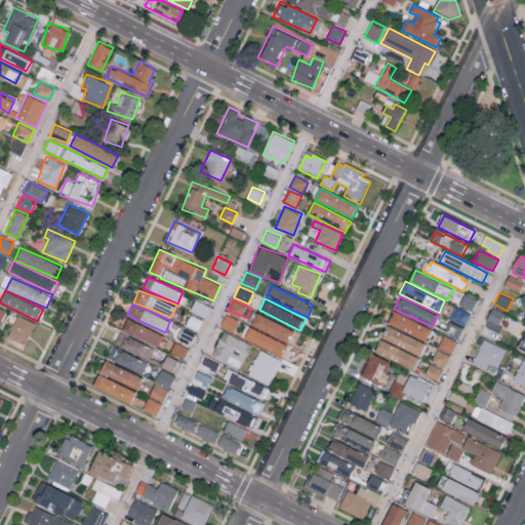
[(505,313),(492,307),(484,325),(497,330),(505,313)]
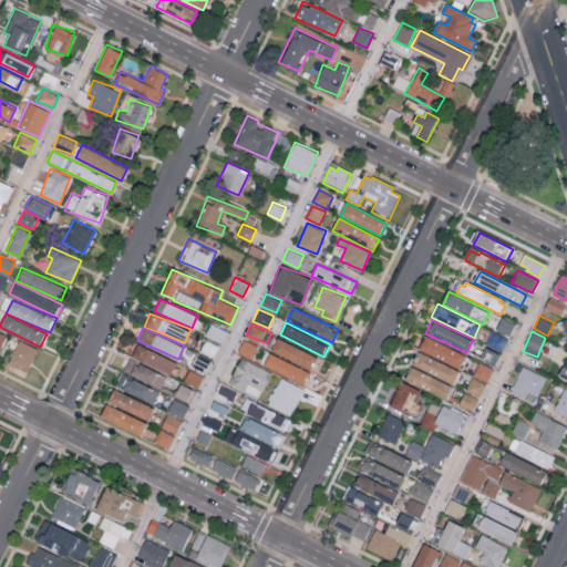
[(461,367),(466,353),(423,336),(418,350),(461,367)]
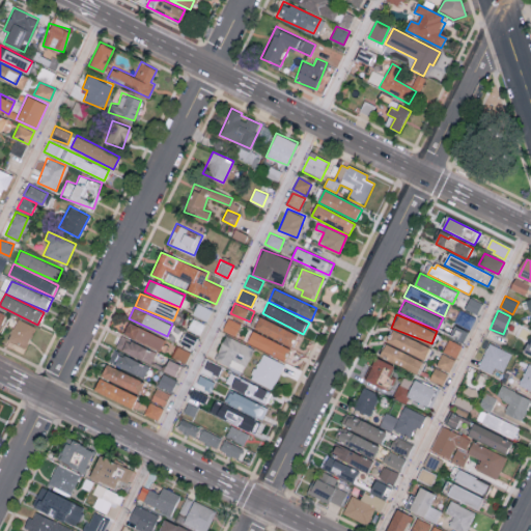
[(253,328),(292,346),(299,334),(258,316),(253,328)]
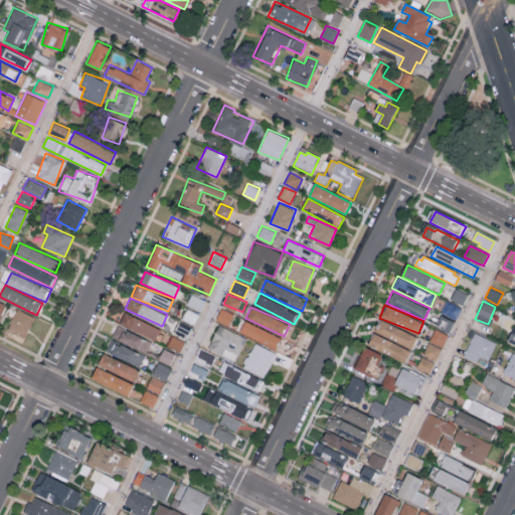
[(216,320),(229,324),(233,312),(219,308),(216,320)]
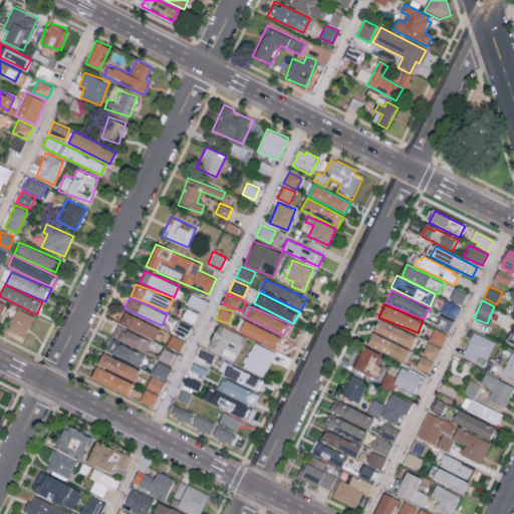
[(26,336),(34,315),(15,308),(8,329),(26,336)]
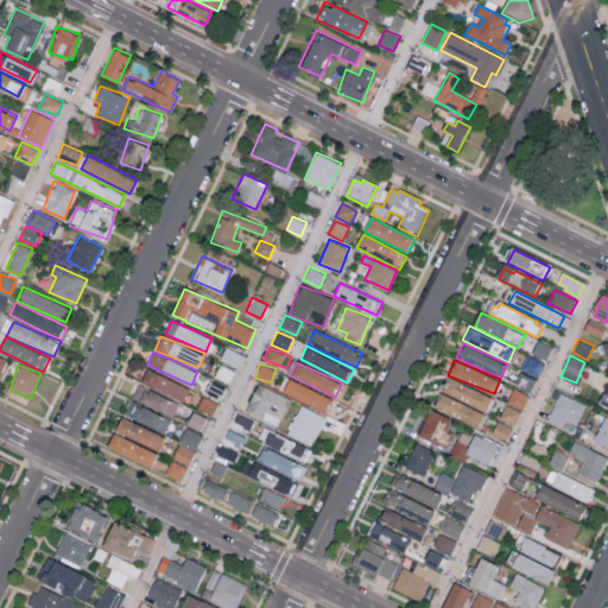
[(141,382),(183,400),(189,386),(146,368),(141,382)]
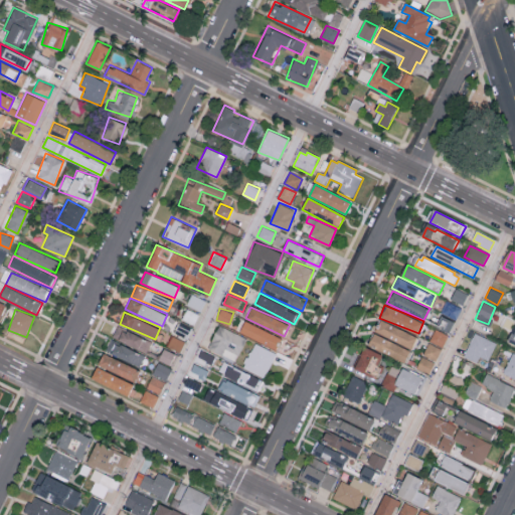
[(373,333),(412,347),(416,334),(378,320),(373,333)]
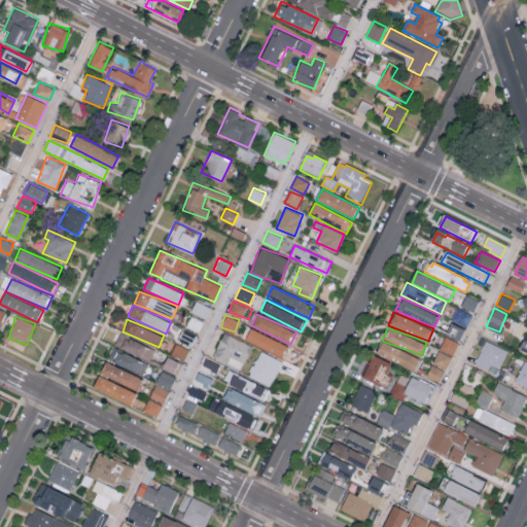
[(244,341),(284,356),(288,344),(249,328),(244,341)]
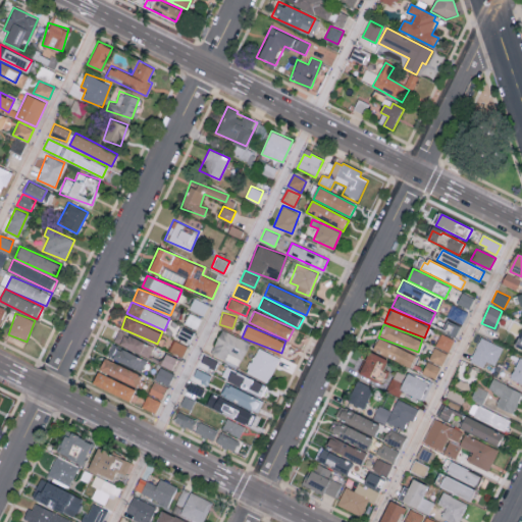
[(240,366),(250,342),(220,329),(210,354),(240,366)]
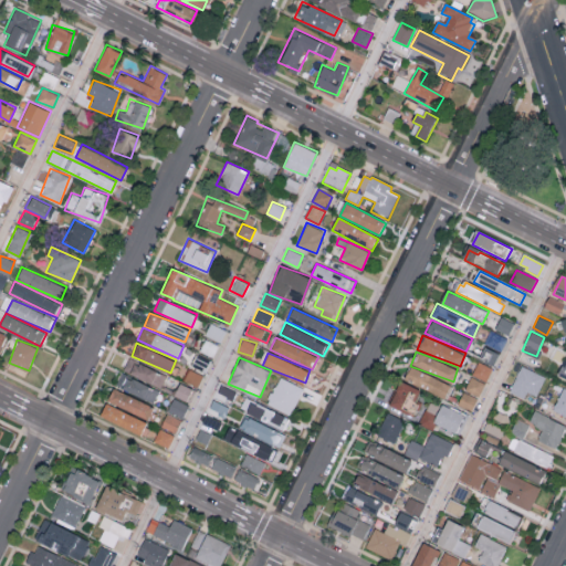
[(123,373),(163,385),(167,371),(127,359),(123,373)]
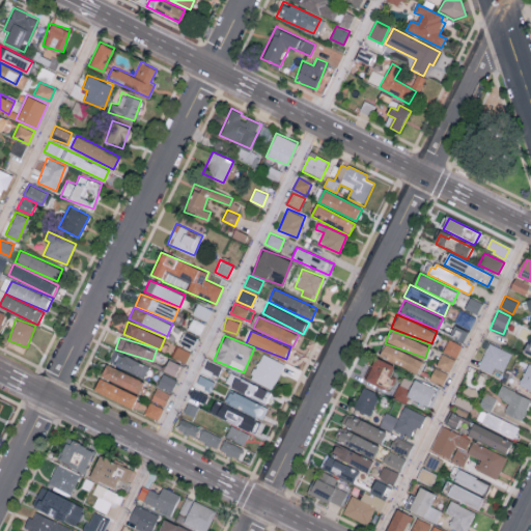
[(447,340),(460,346),(455,358),(442,353),(447,340)]
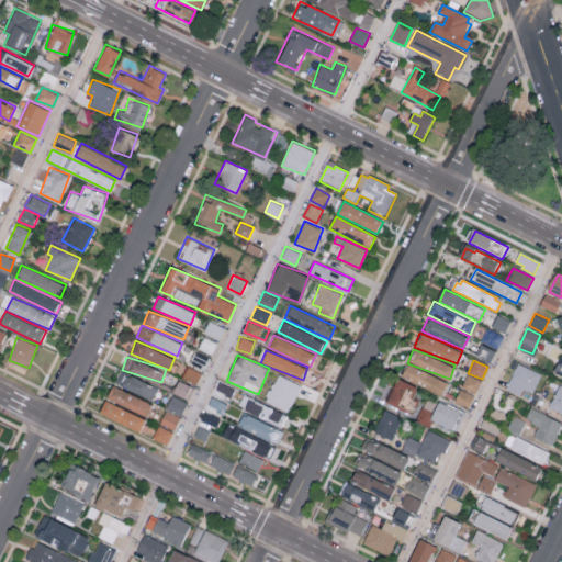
[(401,375),(441,394),(447,381),(406,362),(401,375)]
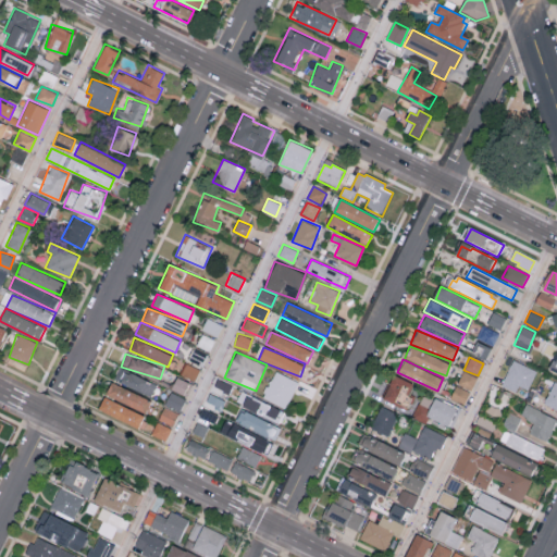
[(516,393),(519,387),(528,392),(537,373),(514,361),(500,386),(516,393)]
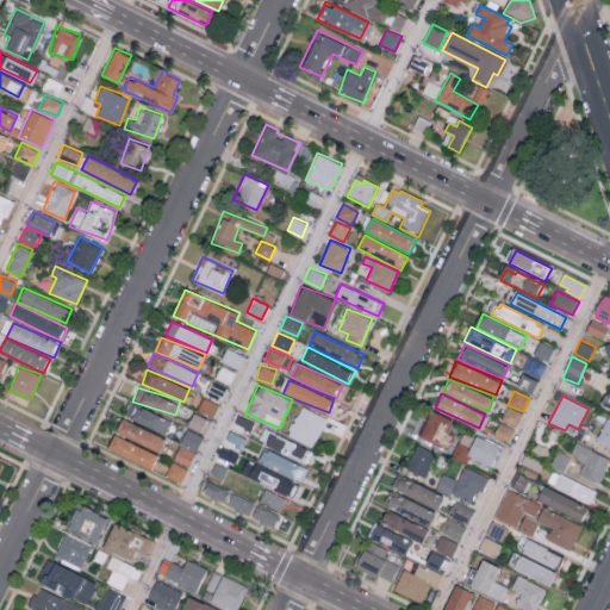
[(124,414),(165,434),(172,421),(131,400),(124,414)]
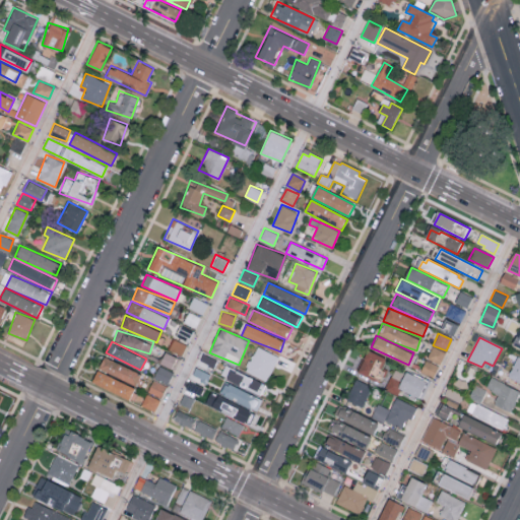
[(245,371),(267,381),(278,355),(256,345),(245,371)]
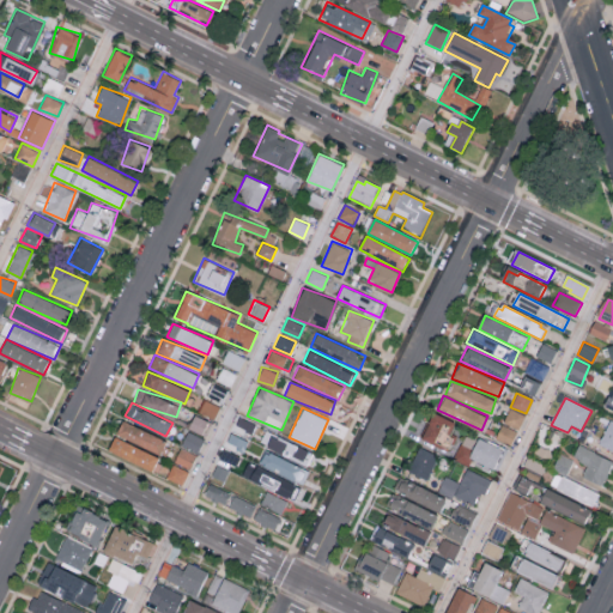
[(509,408),(525,417),(517,430),(502,423),(509,408)]
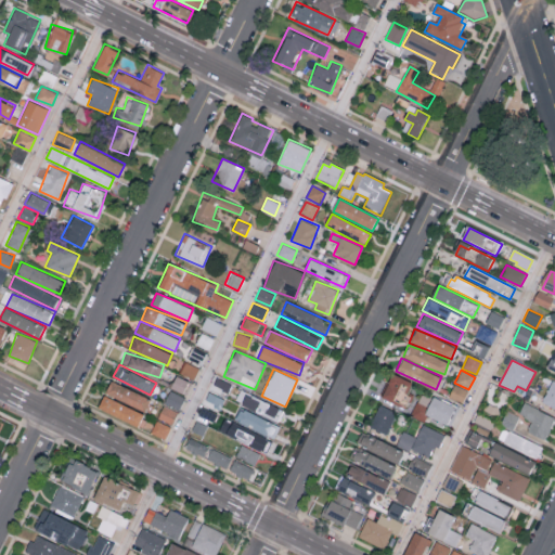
[(403,407),(411,381),(389,374),(382,399),(403,407)]
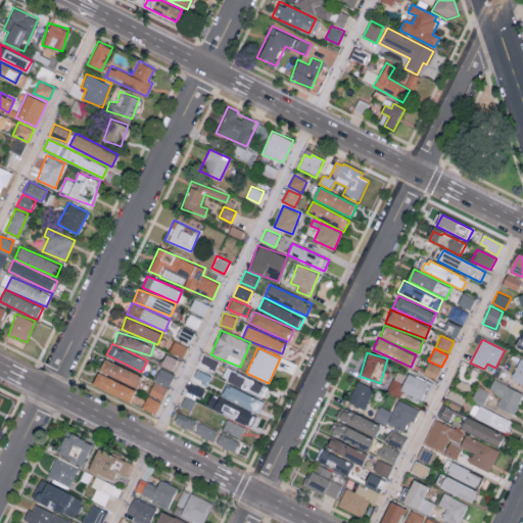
[(178,359),(167,353),(161,364),(173,370),(178,359)]
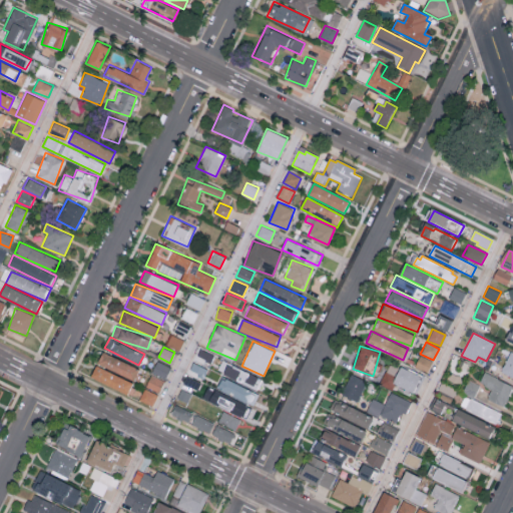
[(209,368),(215,354),(201,348),(195,362),(209,368)]
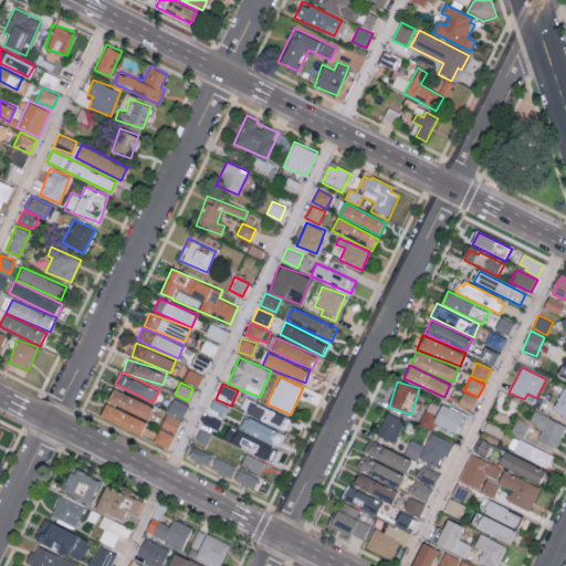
[(154,405),(112,388),(106,402),(148,419),(154,405)]
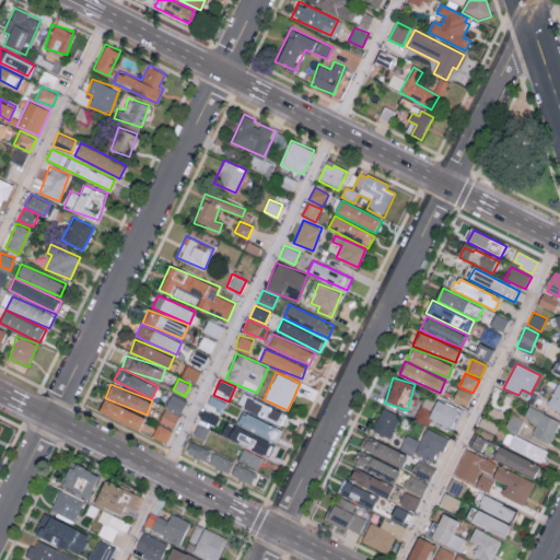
[(559,413),(547,407),(558,384),(559,385),(559,413)]
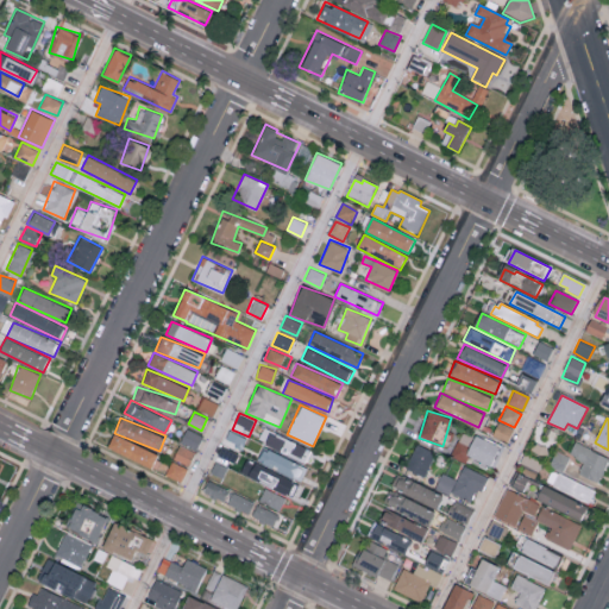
[(181,441),(198,449),(203,434),(186,428),(181,441)]
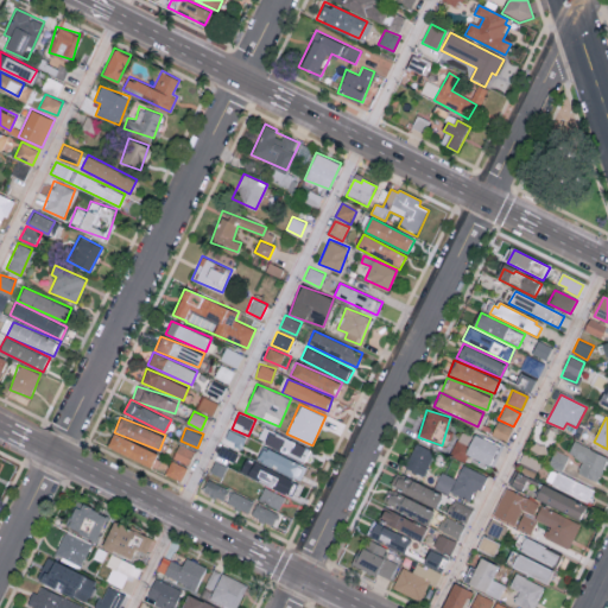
[(151,467),(158,451),(113,432),(106,448),(151,467)]
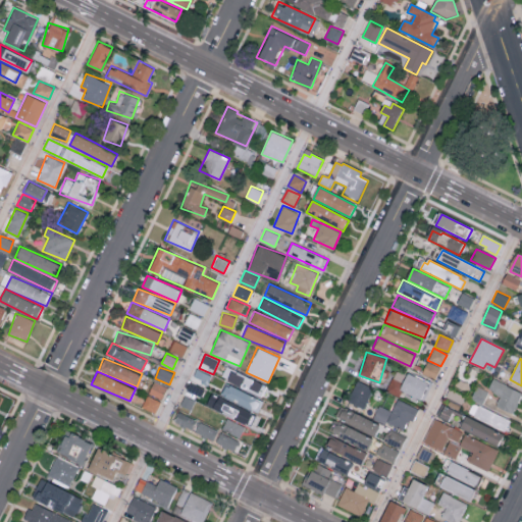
[(209,379),(191,371),(181,390),(200,400),(209,379)]
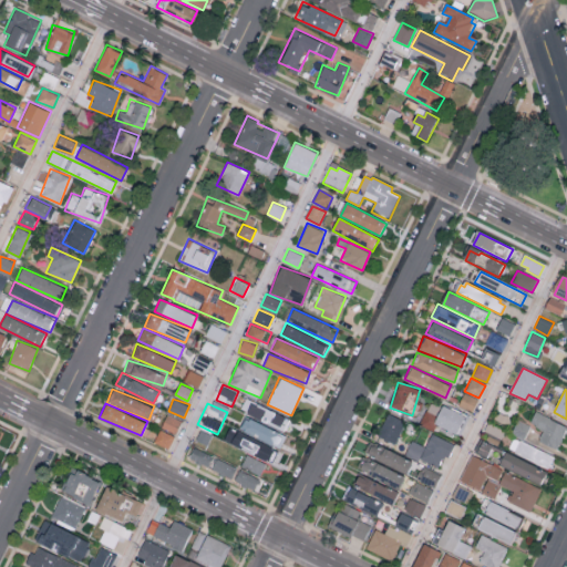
[(455,433),(464,414),(442,403),(436,414),(425,410),(420,423),(433,430),(435,423),(455,433)]
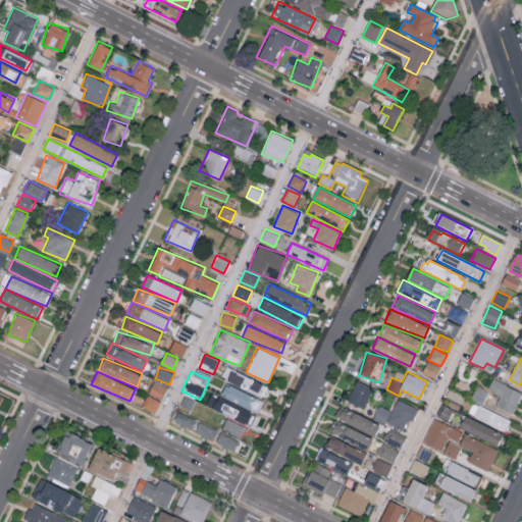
[(521,393),(521,392),(493,378),(487,388),(501,396),(496,405),(512,413),(521,393)]
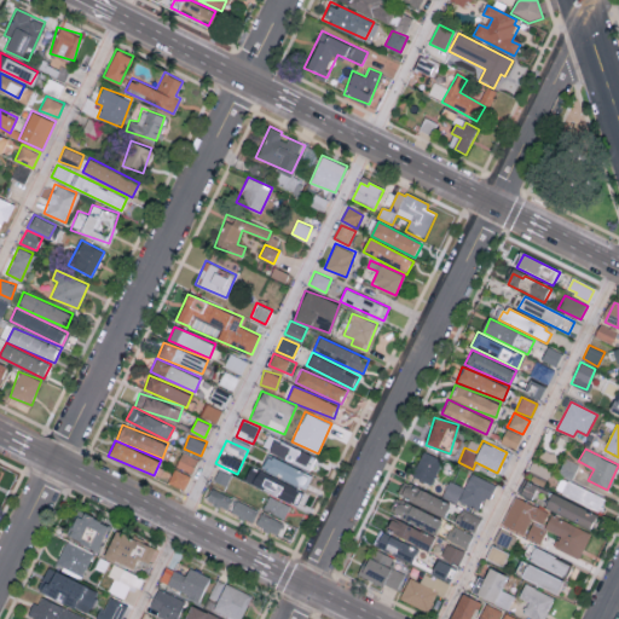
[(177,467),(192,473),(198,458),(183,451),(177,467)]
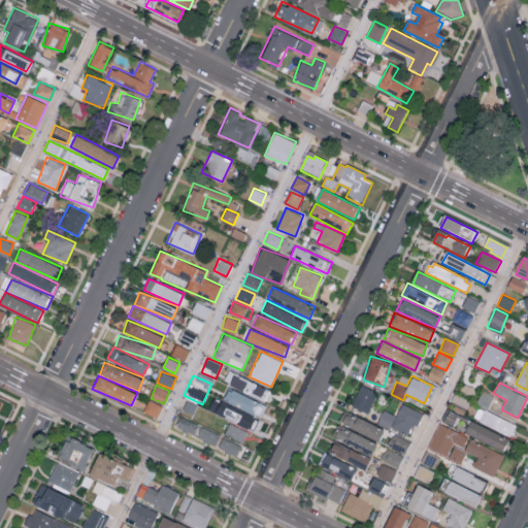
[(368,413),(377,392),(360,385),(352,405),(368,413)]
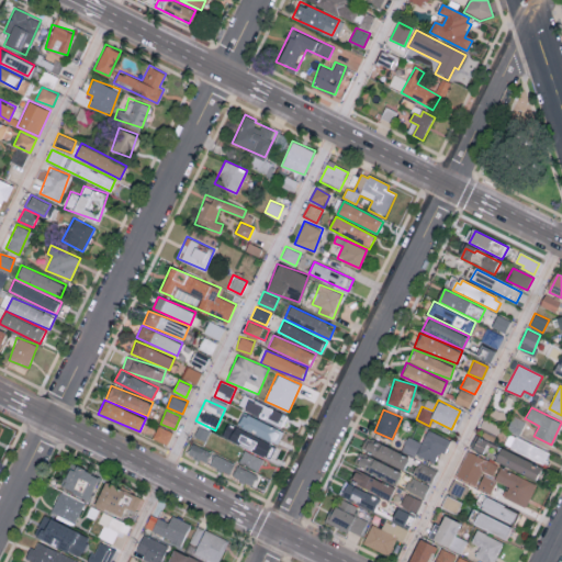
[(497,434),(501,426),(483,418),(480,426),(497,434)]
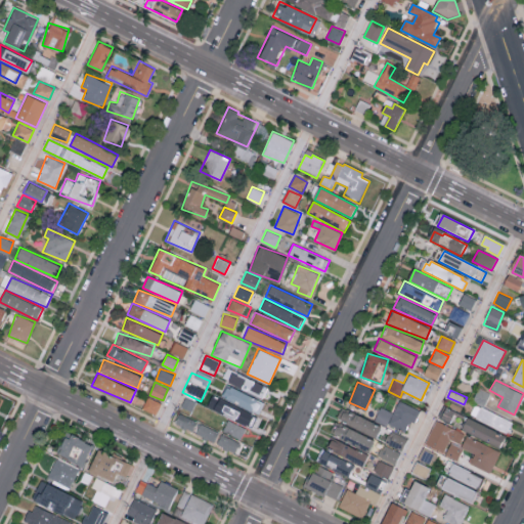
[(156,415),(161,402),(148,396),(142,408),(156,415)]
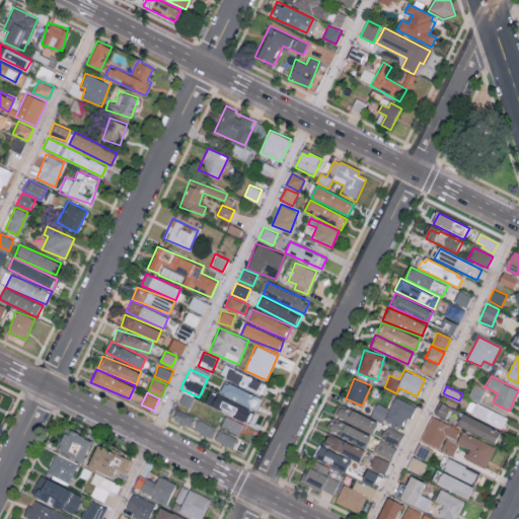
[(371,415),(400,427),(405,417),(411,419),(416,405),(394,396),(389,408),(376,402),(371,415)]
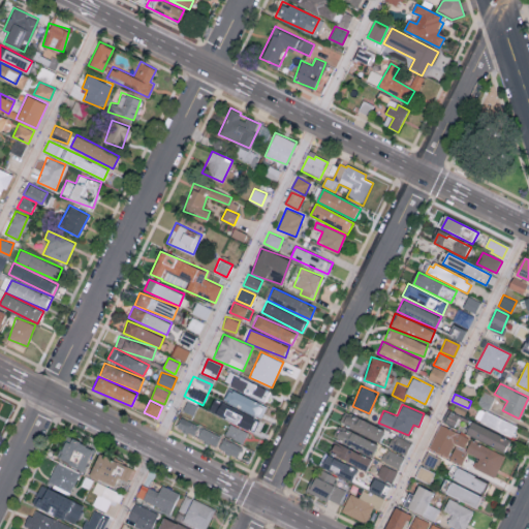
[(339,423),(379,441),(384,429),(344,410),(339,423)]
